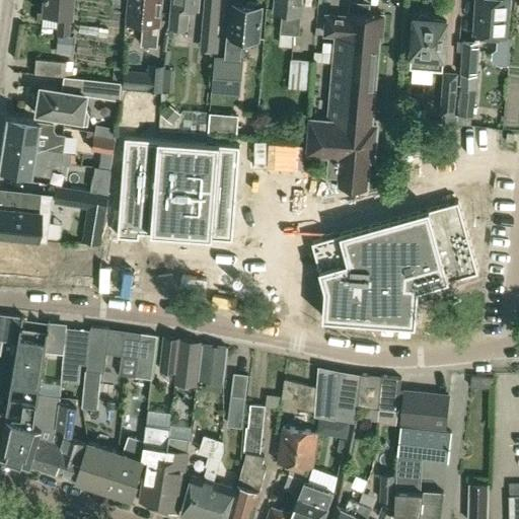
[(69,14),(70,0),(41,0),(41,13),(58,14),(56,34),(67,35),(68,14),(69,14)]
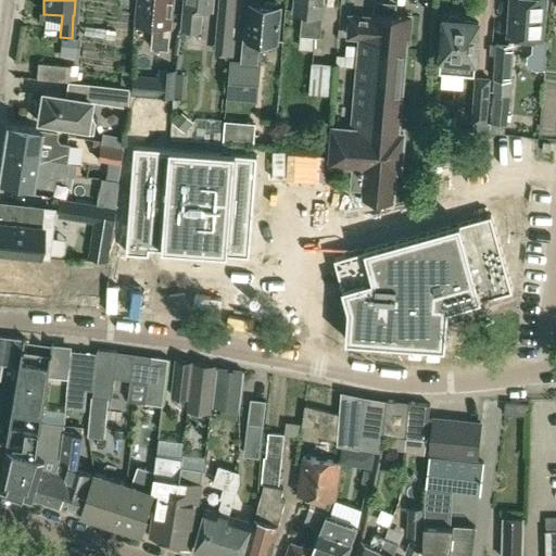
[(171,0),(138,0),(136,21),(154,23),(152,46),(167,48),(171,0)]
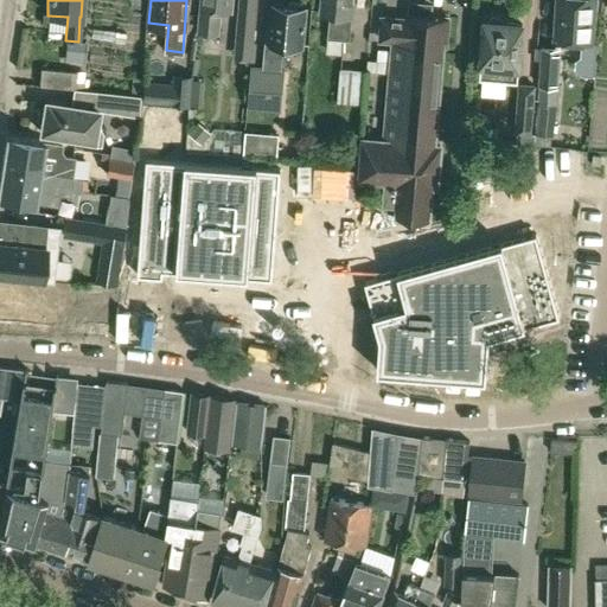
[(231,10),(231,0),(200,0),(198,30),(218,32),(221,8),(231,10)]
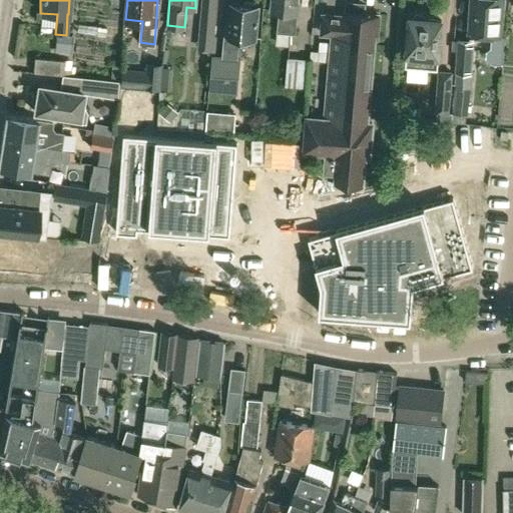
[(211,48),(212,35),(215,0),(201,0),(197,47),(211,48)]
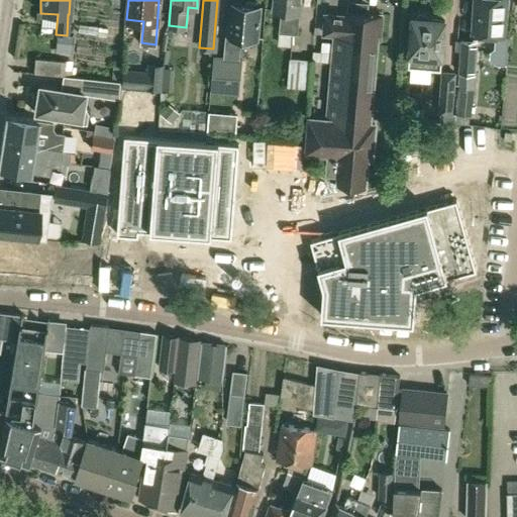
[(299,33),(301,0),(273,0),(273,10),(282,11),(280,31),(299,33)]
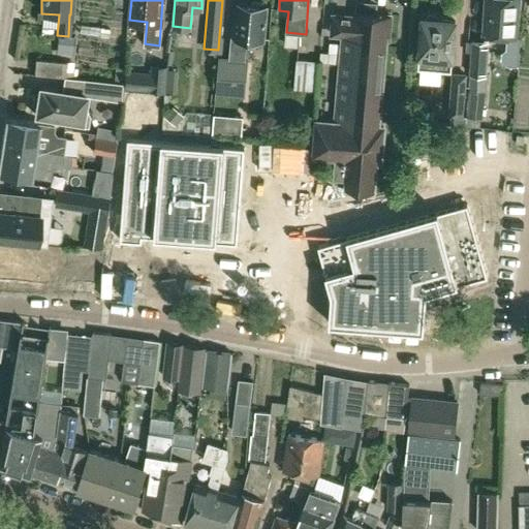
[(484,0),(481,33),(508,35),(507,48),(502,51),(501,57),(507,62),(518,63),(520,35),(517,35),(519,0),(484,0)]
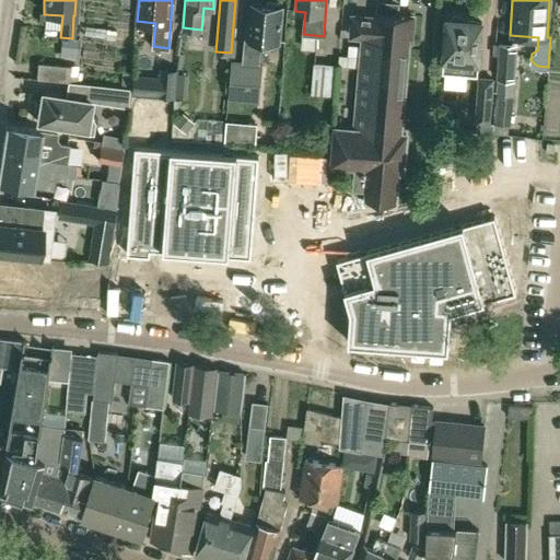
[(259,39),(278,41),(281,6),(280,6),(280,2),(267,1),(267,4),(249,3),(246,38),(243,38),(242,53),(248,53),(247,58),(255,59),(256,54),(258,54),(259,39)]
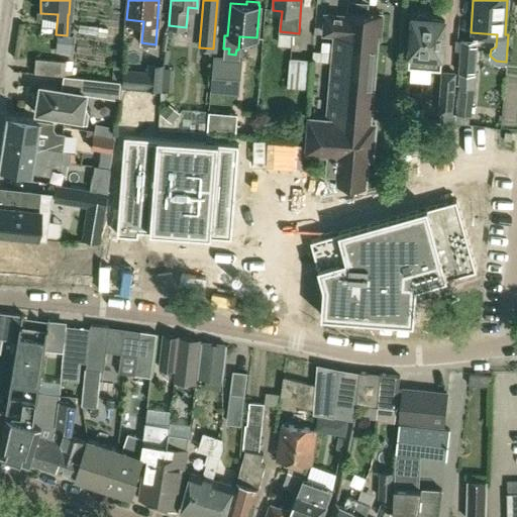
[(323,33),(335,34),(327,119),(307,118),(304,152),(330,154),(328,173),(340,174),(339,186),(364,188),(367,158),(371,159),(374,124),(369,124),(377,38),(380,39),(382,15),(365,13),(366,11),(362,10),(363,6),(353,5),(353,12),(348,12),(347,16),(325,14),(324,16),(325,16),(323,33)]
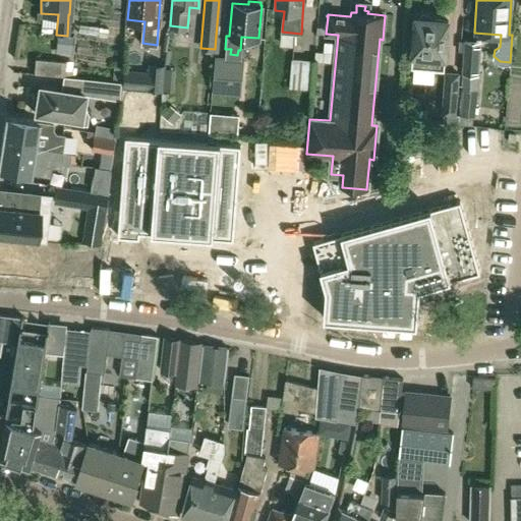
[(422,14),(419,16),(416,16),(414,38),(411,38),(410,51),(413,51),(412,54),(414,54),(413,66),(443,68),(444,56),(448,19),(431,17),(429,14),(422,14)]
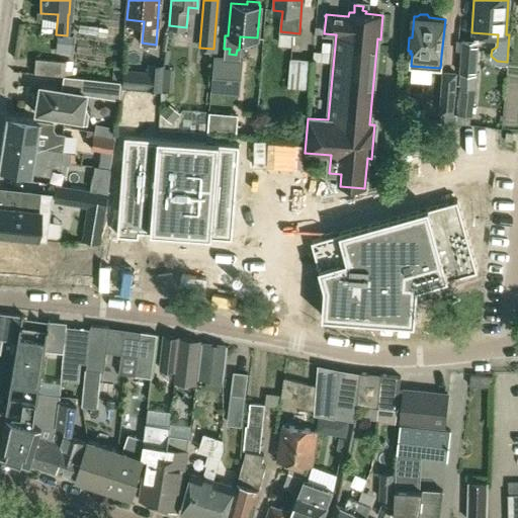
[(478,39),(462,38),(460,70),(476,72),(478,39)]
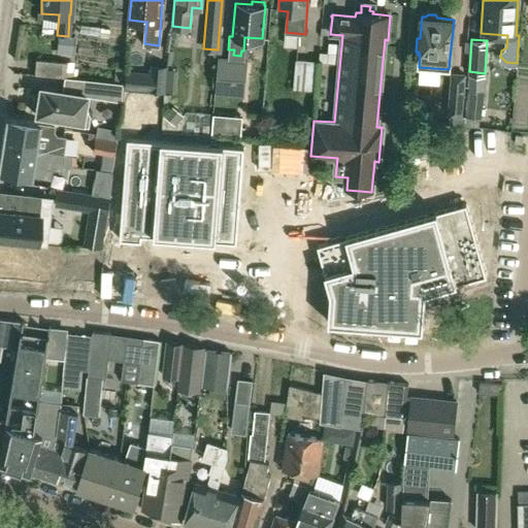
[(35,60),(34,75),(63,78),(65,78),(67,63),(35,60)]
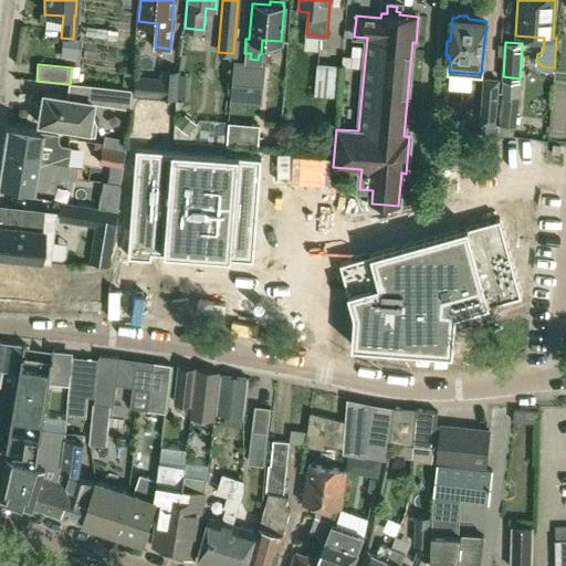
[(342,66),(317,65),(315,95),(339,97),(342,66)]
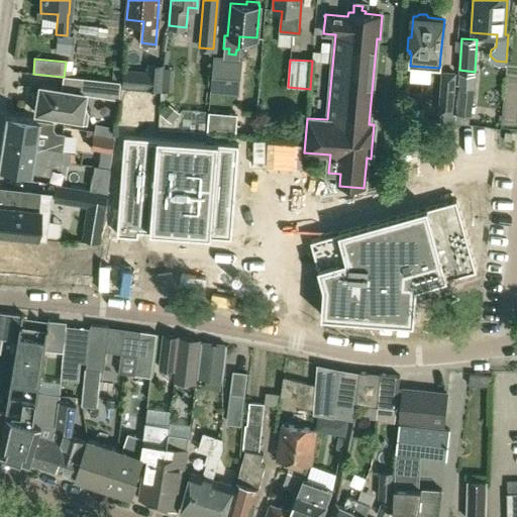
[(232,82),(234,62),(218,61),(216,80),(232,82)]
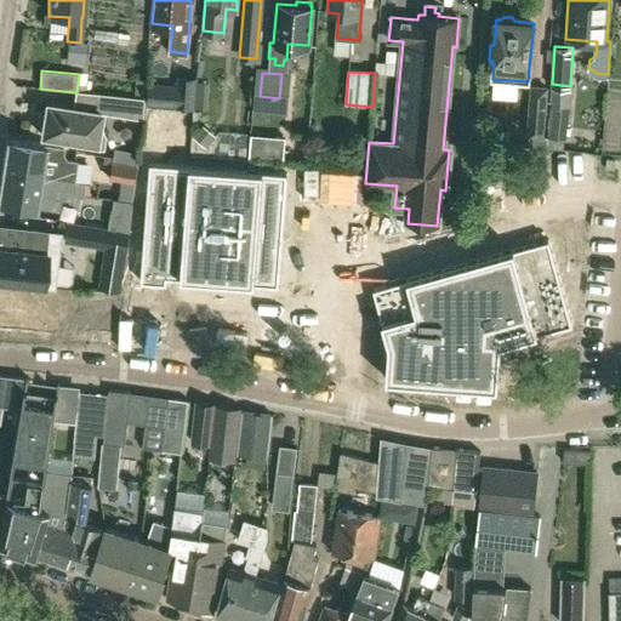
[(143,100),(143,102),(193,106),(195,78),(178,77),(178,87),(144,85),(143,100)]
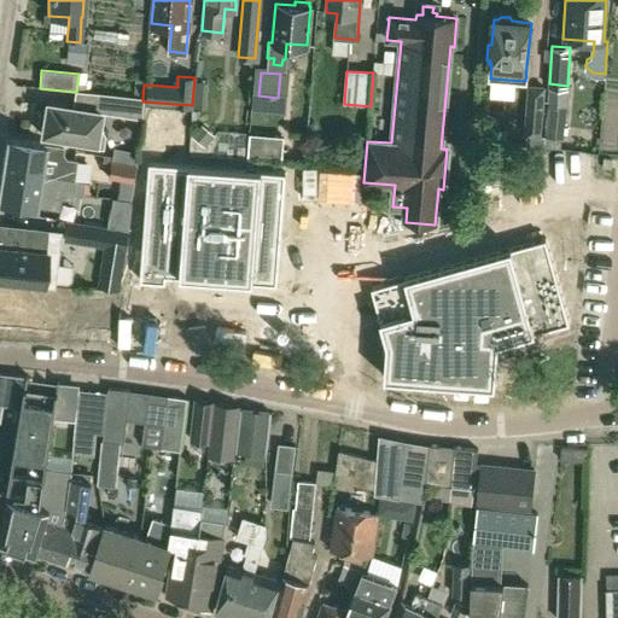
[(540,136),(543,87),(529,86),(524,135),(540,136)]
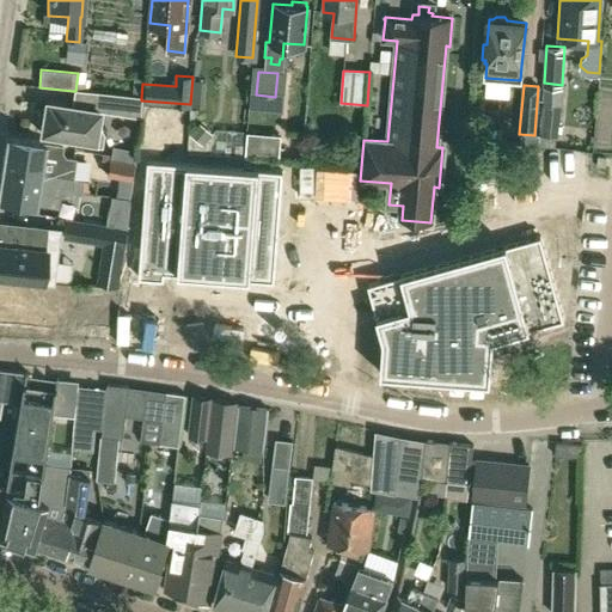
[(103,111),(139,116),(141,98),(105,92),(103,111)]
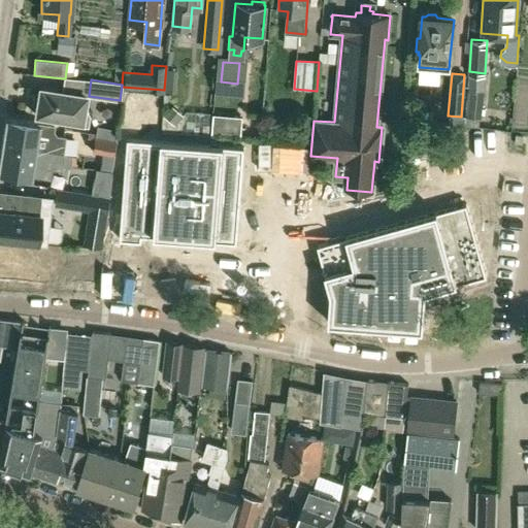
[(83,106),(85,95),(38,88),(38,94),(35,95),(33,98),(32,102),(33,105),(35,107),(34,113),(63,119),(63,123),(87,126),(88,114),(83,106)]
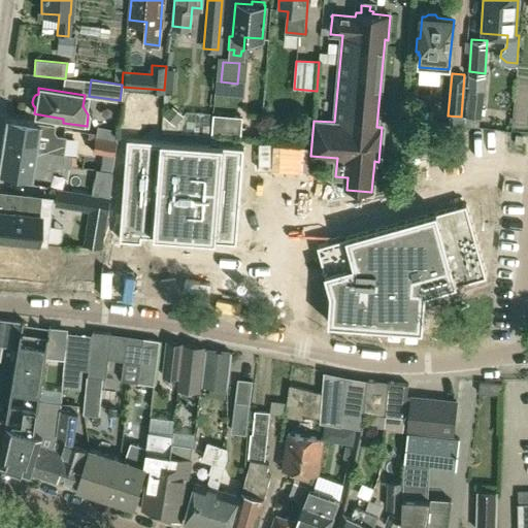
[(484,92),(470,90),(467,116),(481,118),(484,92)]
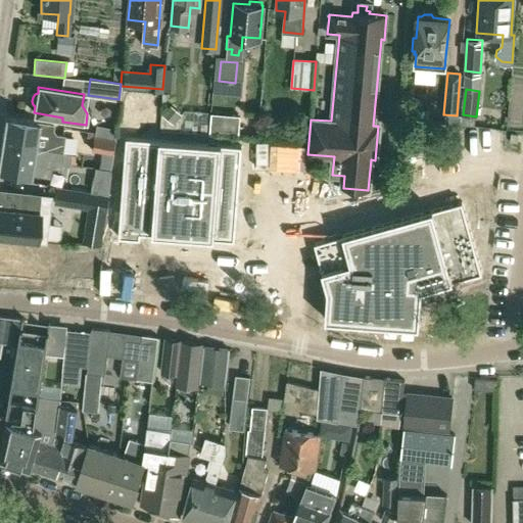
[(5,116),(0,143),(0,146),(0,169),(30,174),(30,173),(40,175),(42,164),(58,168),(63,134),(54,133),(51,129),(52,124),(5,116)]
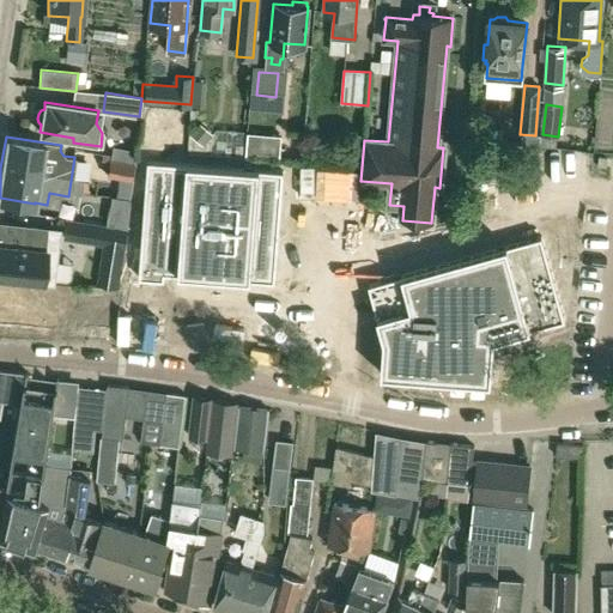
[(545,176),(553,177),(556,161),(547,159),(545,176)]
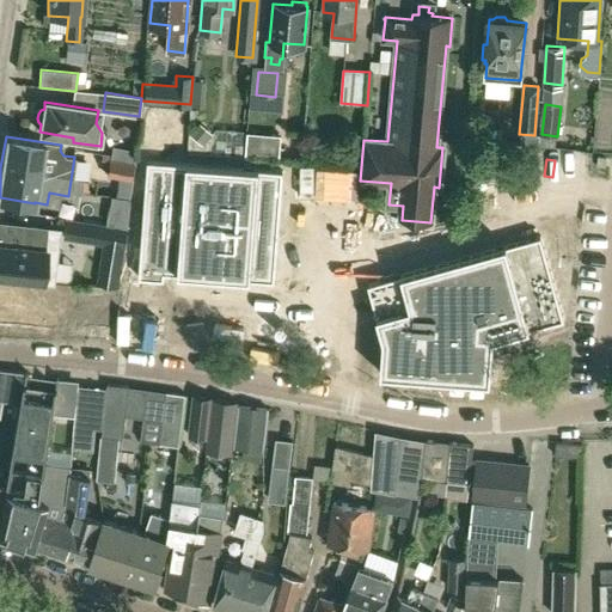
[(148,161),(140,279),(164,280),(165,274),(275,282),(283,171),(187,164),(148,161)]
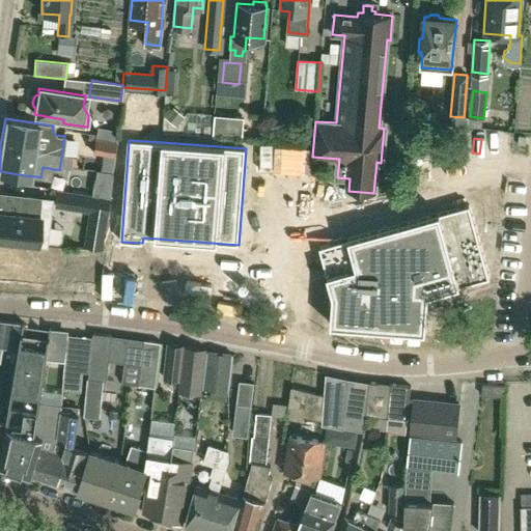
[(102,157),(114,159),(116,145),(94,142),(92,156),(102,157)]
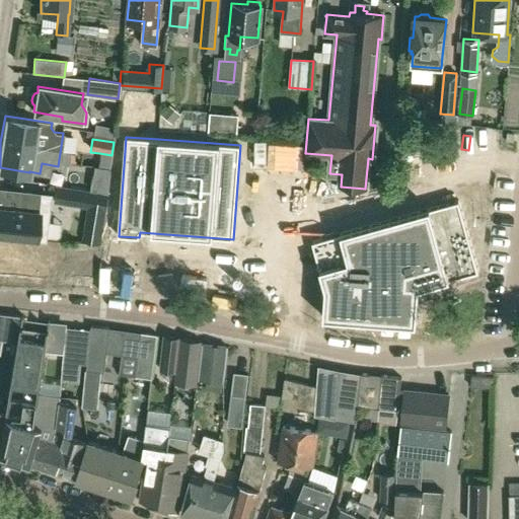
[(106,196),(54,187),(53,199),(104,208),(106,196)]
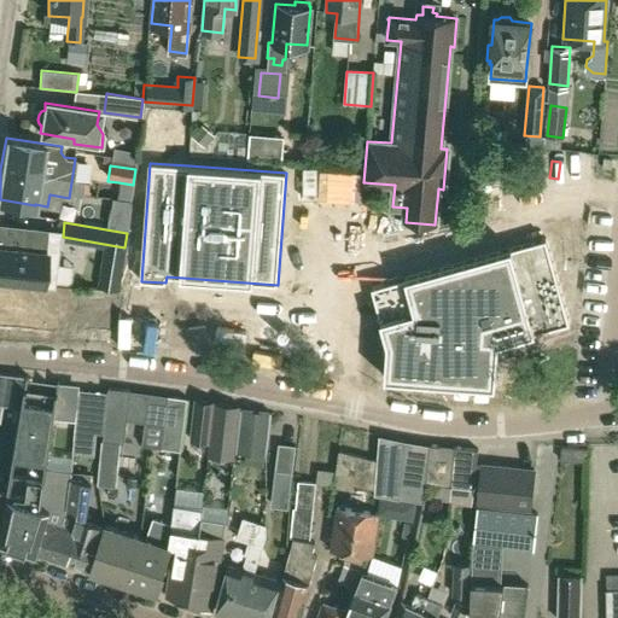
[(0,279),(51,285),(56,233),(0,226),(0,279)]
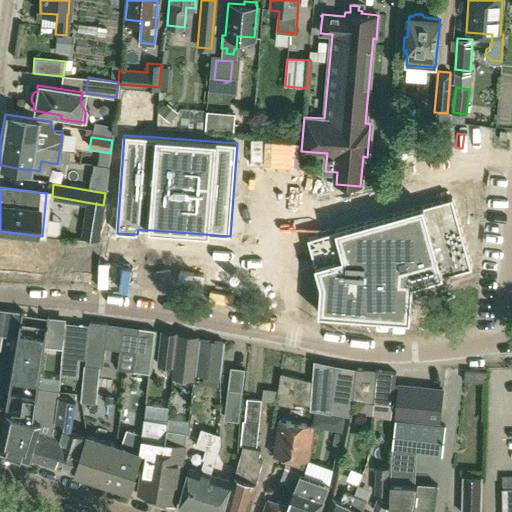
[(470,269),(452,199),(307,237),(320,288),(319,314),(410,320),(413,284),(470,269)]
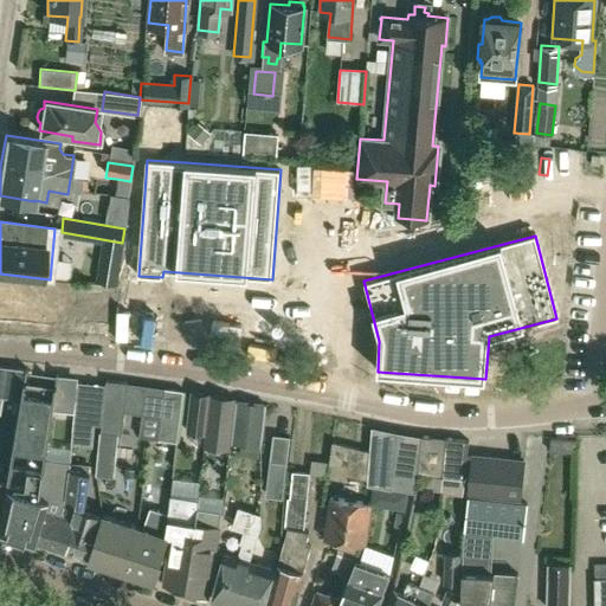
[(56,255),(56,271),(78,271),(78,255),(56,255)]
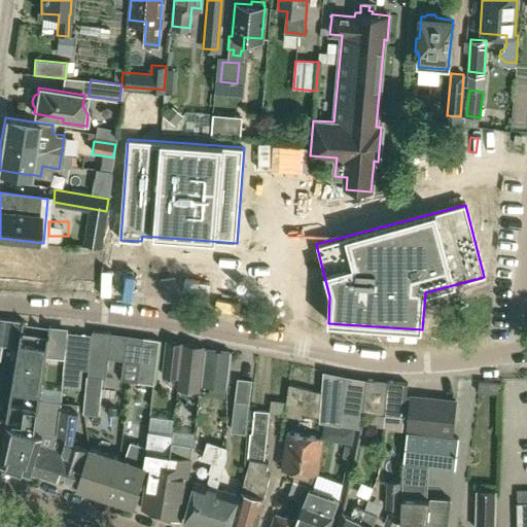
[(51,246),(0,244),(0,274),(33,275),(33,265),(51,265),(51,246)]
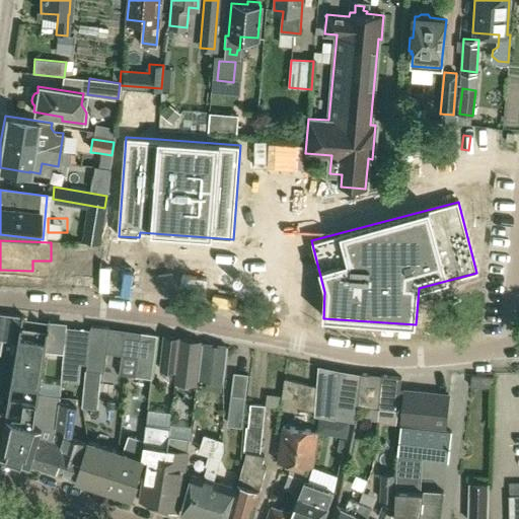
[(99,267),(98,241),(84,242),(86,268),(99,267)]
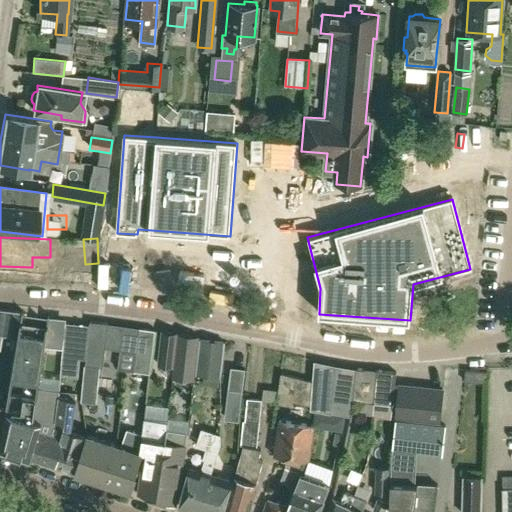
[(0,333),(18,337),(23,310),(0,308),(0,333)]
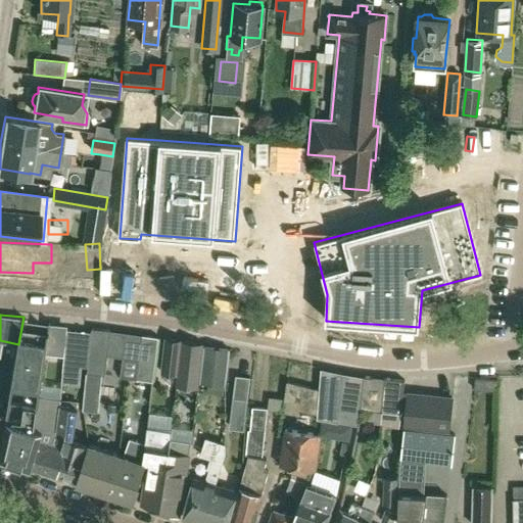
[(40,400),(42,384),(51,321),(24,317),(18,344),(7,416),(6,419),(9,420),(0,454),(0,457),(31,468),(45,430),(36,427),(37,418),(40,400)]
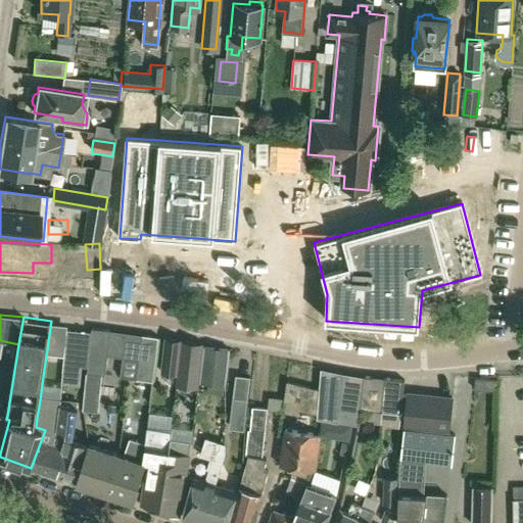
[(111,330),(93,327),(88,372),(106,374),(111,330)]
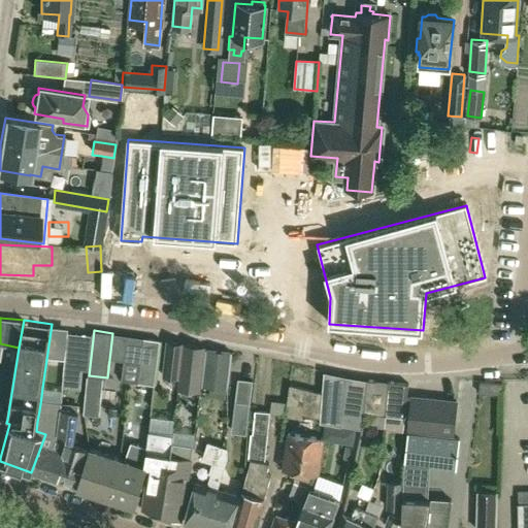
[(83,375),(87,333),(68,332),(64,373),(83,375)]
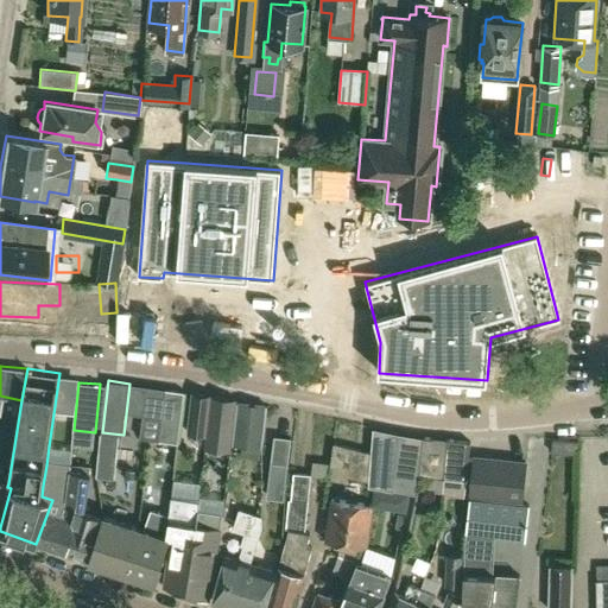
[(179,445),(185,393),(166,392),(162,443),(179,445)]
